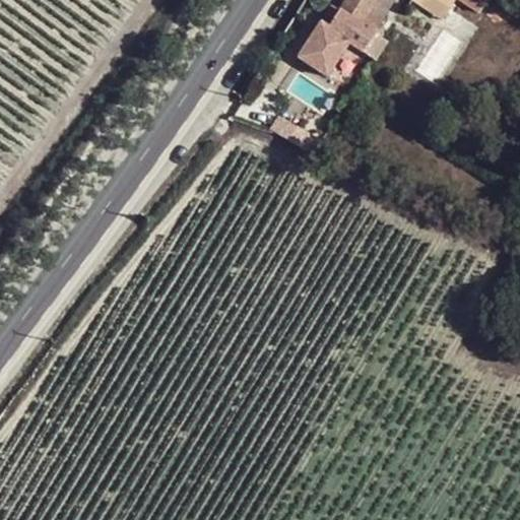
[(377,0),(345,0),(340,8),(363,23),(377,0)]
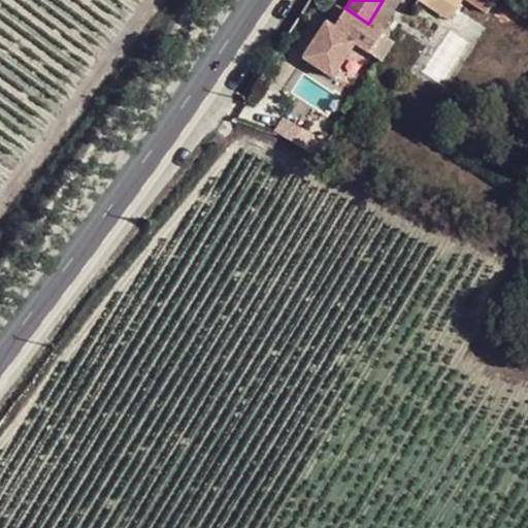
[(449,21),(454,12),(435,0),(418,0),(418,1),(449,21)]
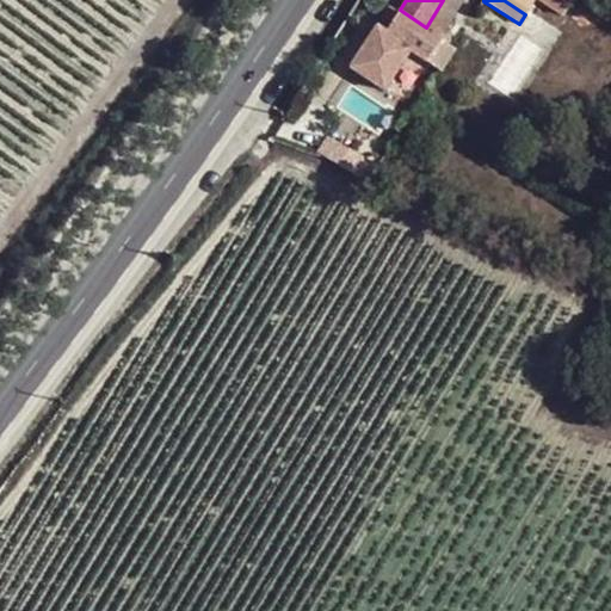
[(504,0),(525,14),(534,0),(504,0)]
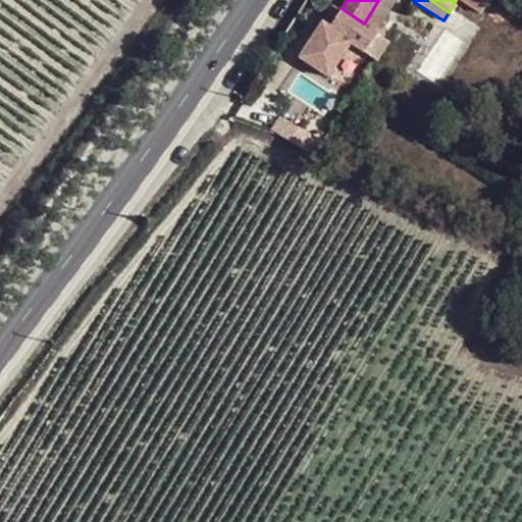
[(342,8),(333,3),(321,20),(322,21),(330,27),(342,8)]
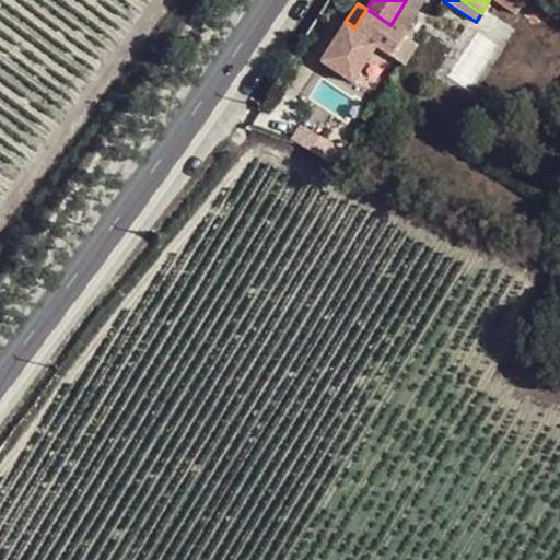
[(391,25),(366,9),(354,28),(346,23),(322,59),(351,79),(375,43),(404,62),(417,43),(405,34),(391,25)]
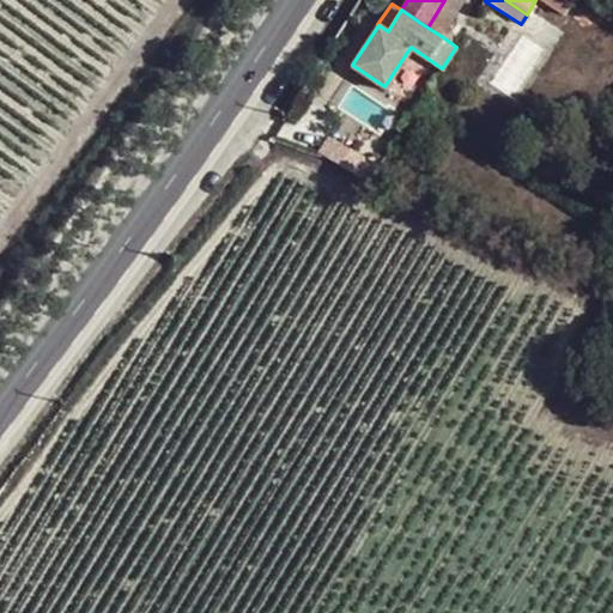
[(320,152),(347,170),(372,180),(375,174),(370,170),(371,164),(329,139),(320,152)]
